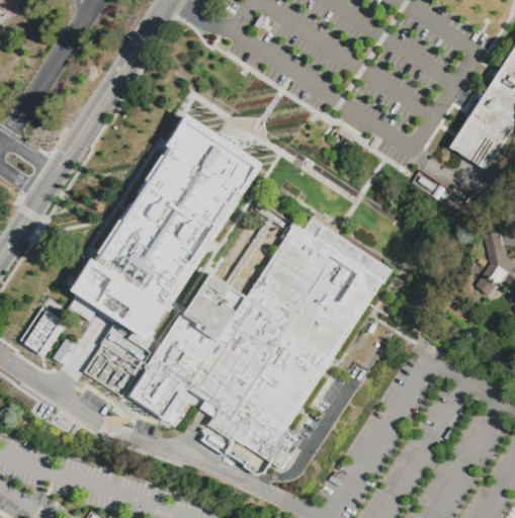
[(27,0),(27,5),(24,10),(19,14),(13,16),(7,16),(1,14),(0,13),(0,0),(27,0)]
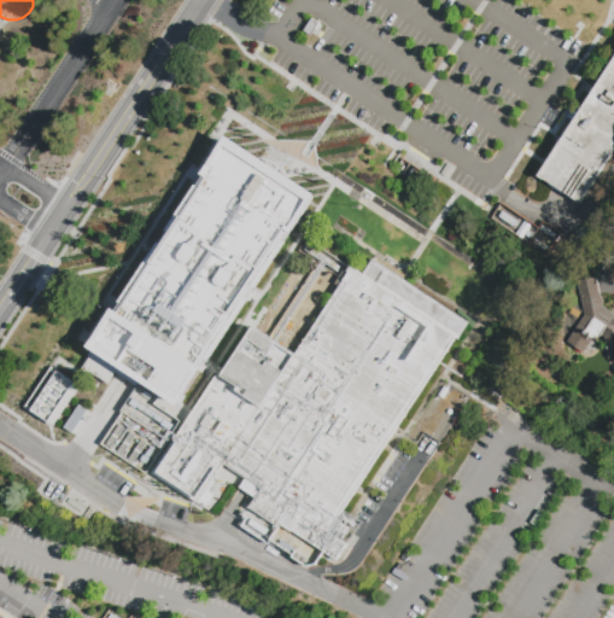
[(309,39),(303,34),(310,22),(317,27),(309,39)]
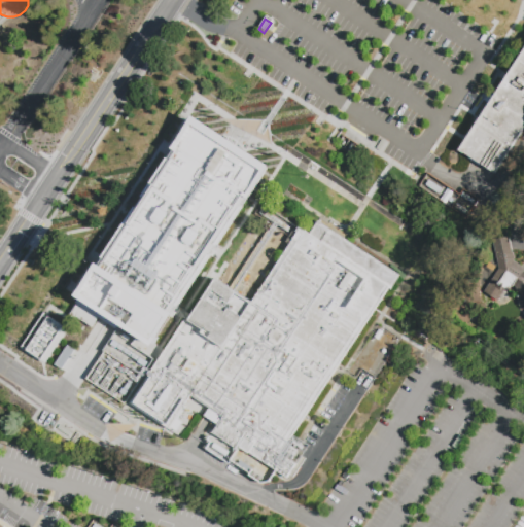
[(523,128),(493,176),(458,153),(501,88),(523,51),(523,128)]
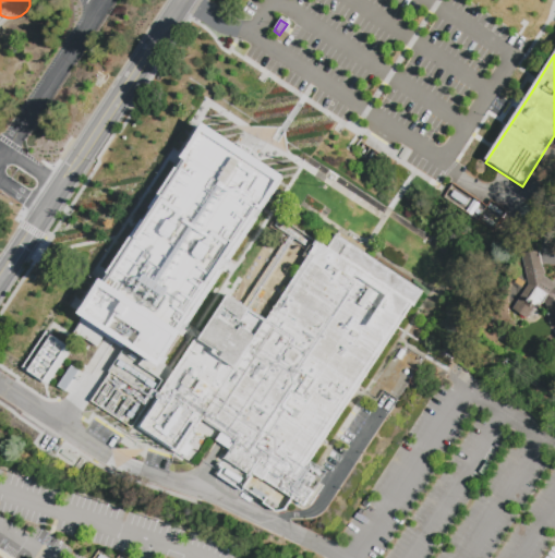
[(77,316),(201,121),(261,159),(285,174),(161,368),(77,316)]
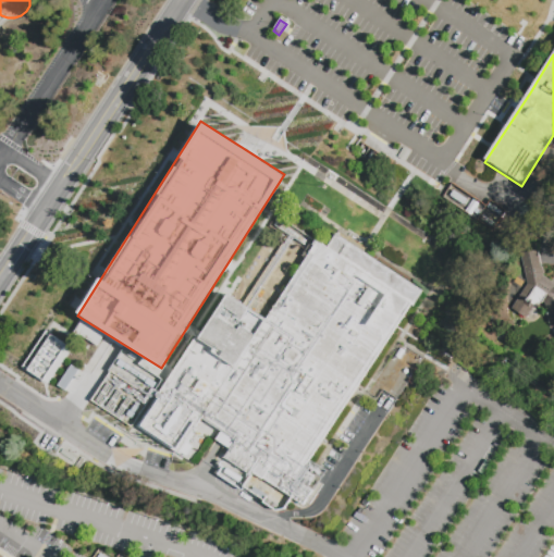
[(460,206),(447,198),(451,192),(465,200),(460,206)]
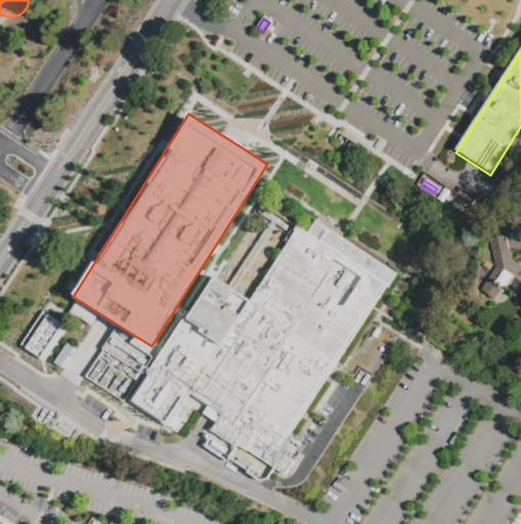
[(470,202),(468,206),(458,199),(460,195),(470,202)]
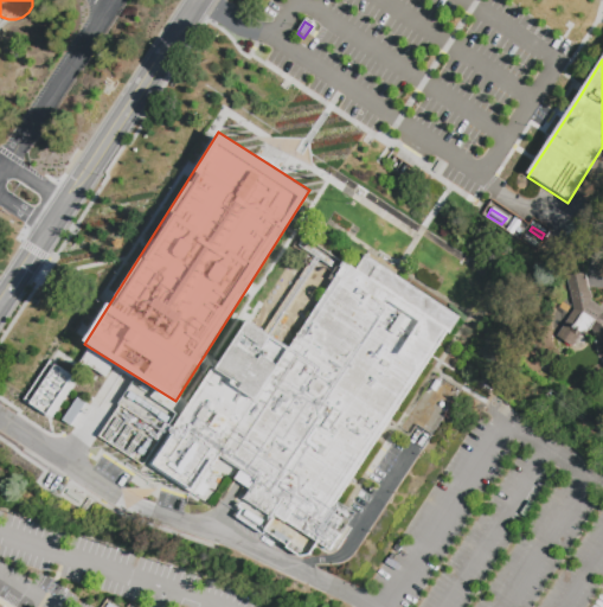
[(536,247),(533,251),(521,243),(524,238),(536,247)]
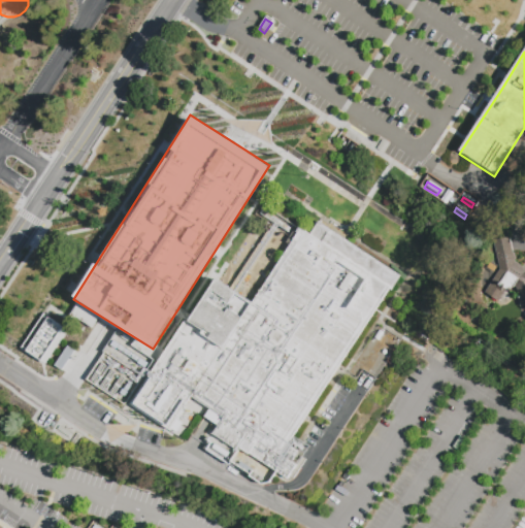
[(390,289),(387,287),(286,443),(297,451),(290,460),(295,463),(293,466),(296,468),(292,475),(288,473),(286,476),(275,470),(269,481),(260,483),(248,474),(250,472),(230,460),(236,449),(211,432),(217,424),(203,416),(209,407),(190,394),(168,428),(130,402),(152,369),(184,319),(188,322),(216,278),(228,286),(265,230),(271,233),(234,290),(251,301),(289,243),(285,240),(292,229),(296,231),(299,227),(307,233),(317,220),(399,274),(390,289)]
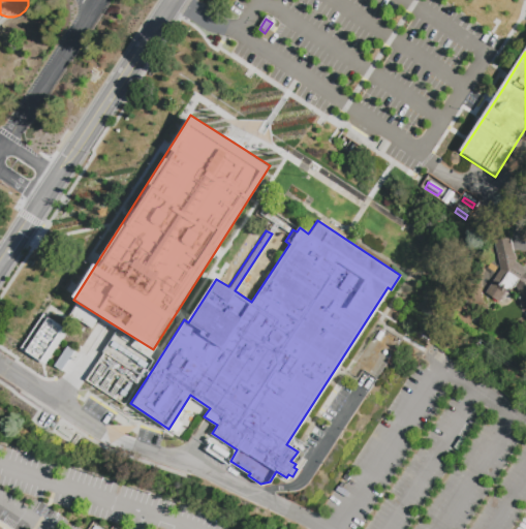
[(512,291),(506,292),(504,293),(496,308),(483,298),(499,273),(492,244),(505,241),(508,241),(512,255),(514,256),(515,262),(514,265),(525,273),(525,308),(519,310),(517,290),(514,289),(512,291)]
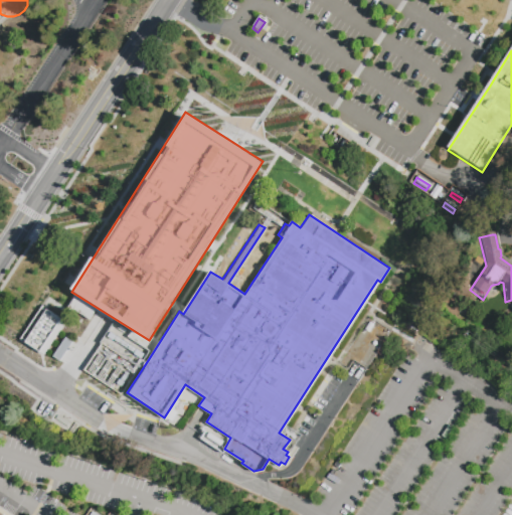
[(41,354),(62,322),(38,307),(17,338),(41,354)]
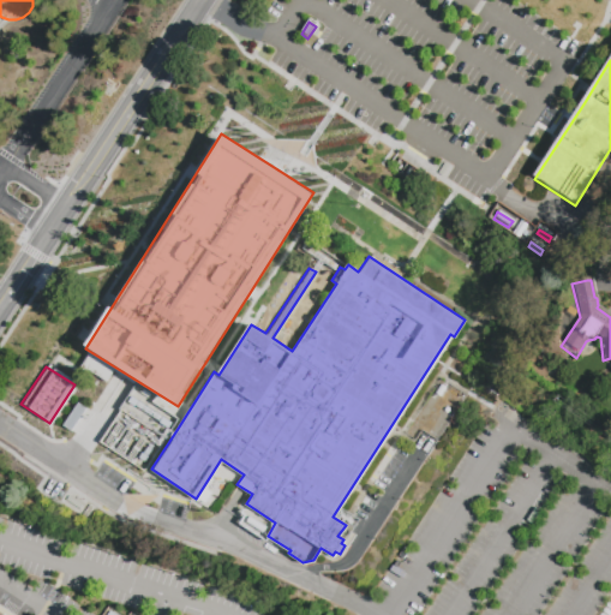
[(169,423),(160,437),(120,410),(130,395),(169,423)]
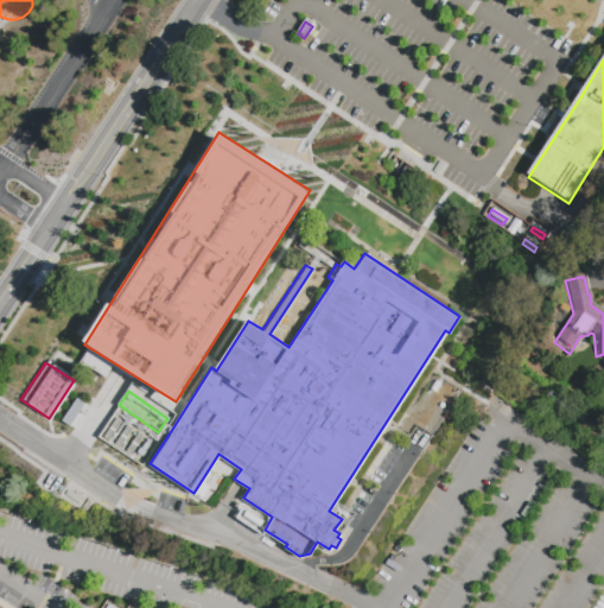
[(59,423),(75,399),(83,404),(67,429),(59,423)]
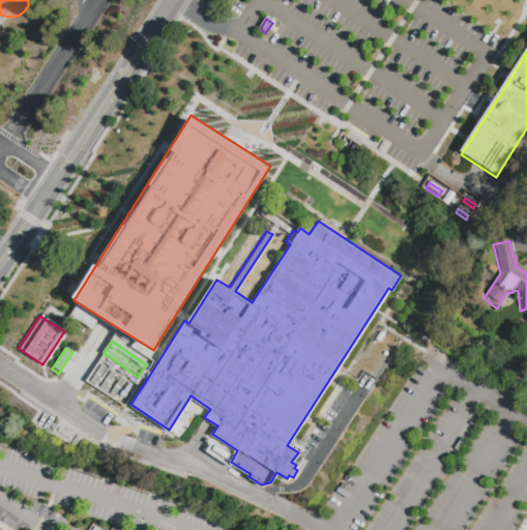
[(386,360),(375,379),(371,376),(380,360),(383,356),(387,358),(386,360)]
